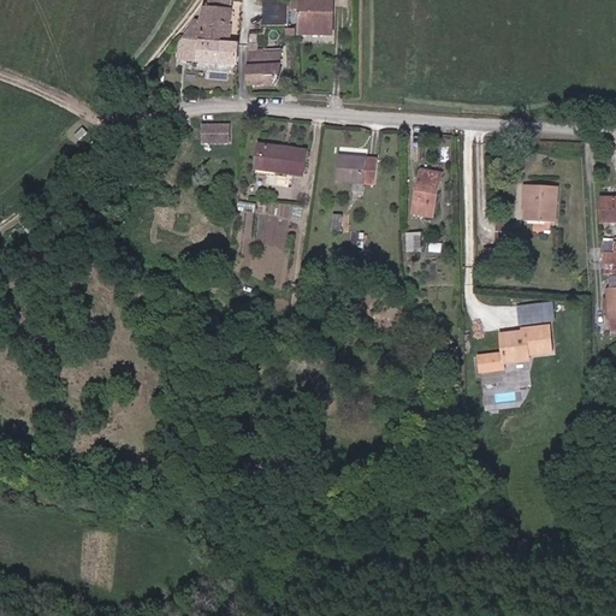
[(207,12),(208,25),(197,27),(196,42),(232,42),(235,0),(211,0),(212,7),(207,12)]
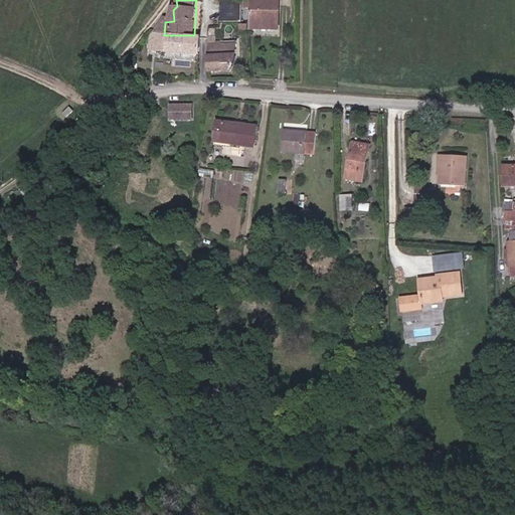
[(220,0),(220,20),(242,21),(241,0),(220,0)]
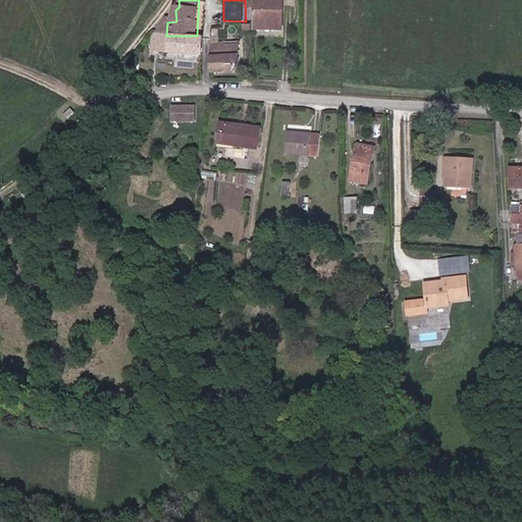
[(253,0),(252,27),(281,27),(281,0),(253,0)]
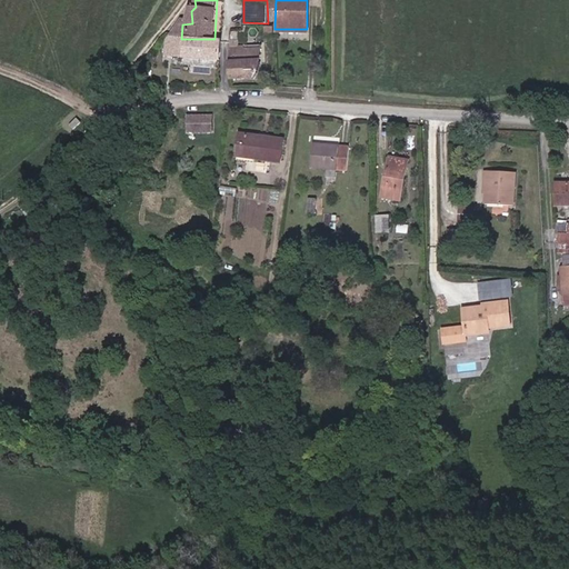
[(215,39),(181,39),(170,39),(162,49),(162,59),(220,59),(221,39),(215,39)]
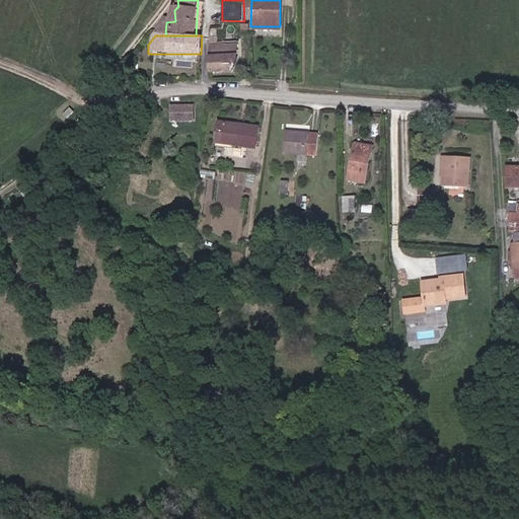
[(222,46),(222,41),(211,41),(210,74),(228,75),(240,63),(240,45),(222,46)]
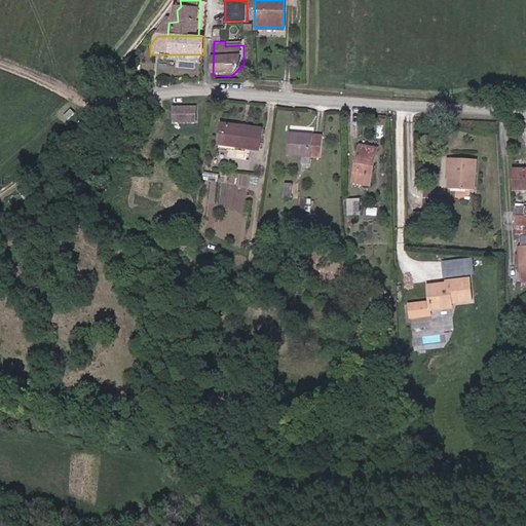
[(189,125),(192,108),(177,106),(174,123),(189,125)]
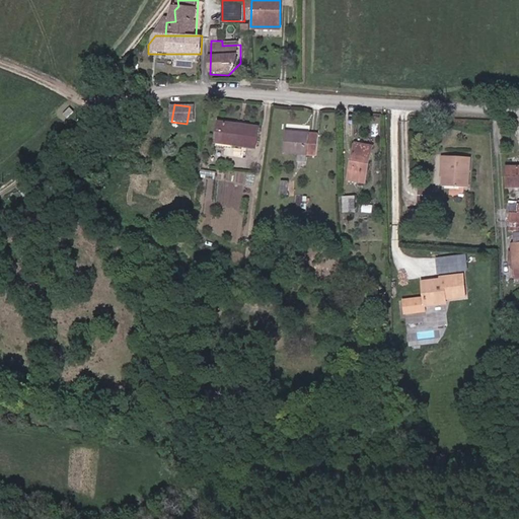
[(239,149),(244,129),(219,126),(216,145),(239,149)]
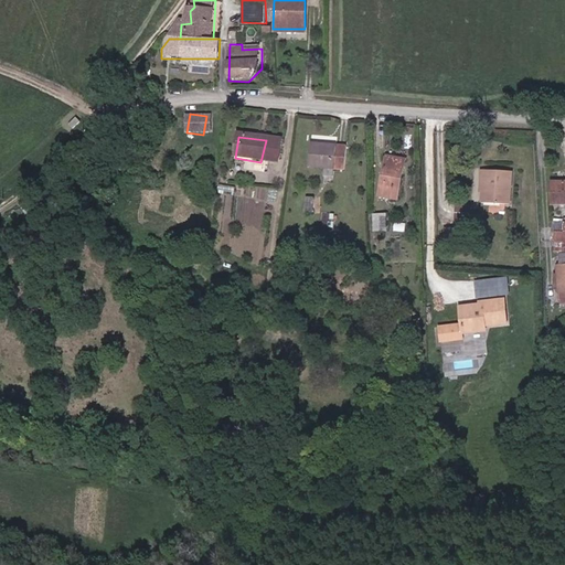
[(279,166),(283,144),(266,140),(260,162),(279,166)]
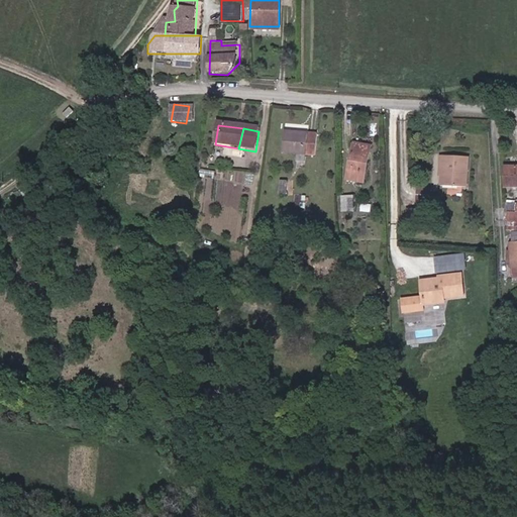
[(287,135),(287,159),(320,158),(319,135),(287,135)]
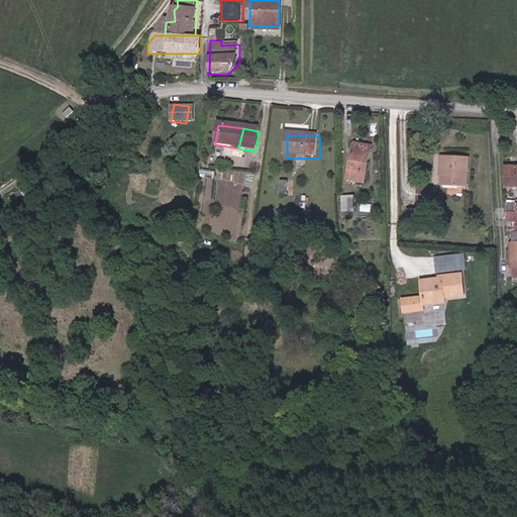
[(364,151),(360,170),(367,172),(371,145),(350,141),(349,148),(364,151)]
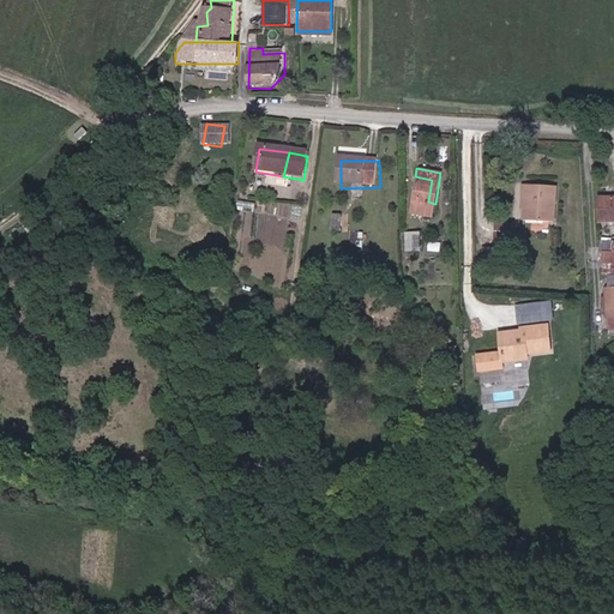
[(433,217),(435,204),(428,202),(432,180),(415,176),(410,212),(433,217)]
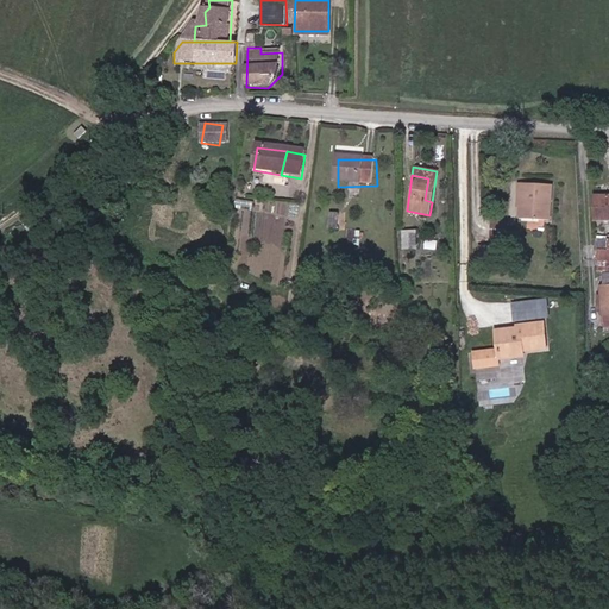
[(531,221),(527,183),(519,181),(512,218),(531,221)]
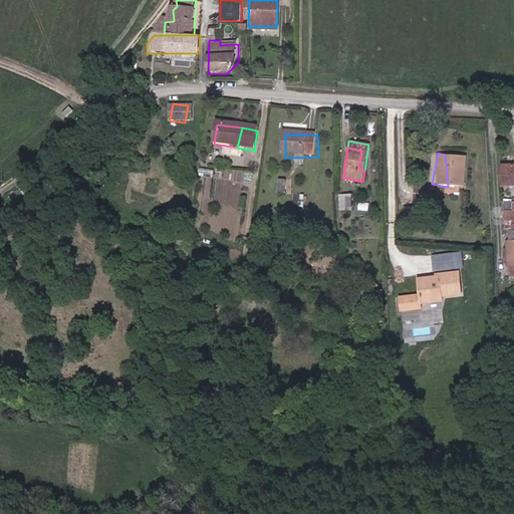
[(448,187),(461,189),(466,158),(445,155),(448,187)]
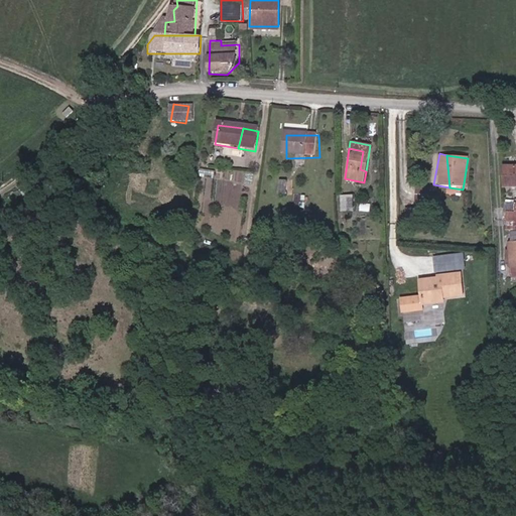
[(515,168),(502,169),(504,188),(515,187),(515,168)]
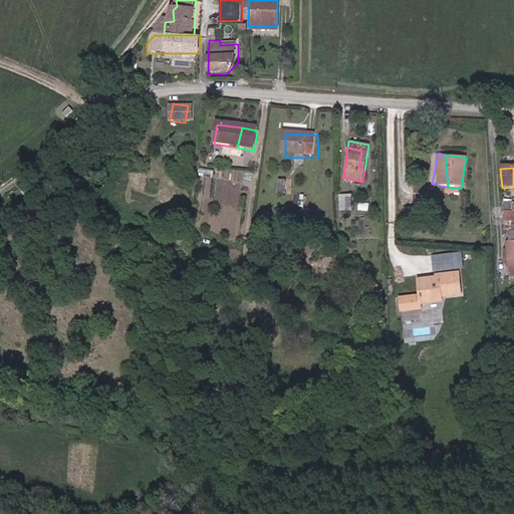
[(286,188),(287,200),(294,200),(293,187),(286,188)]
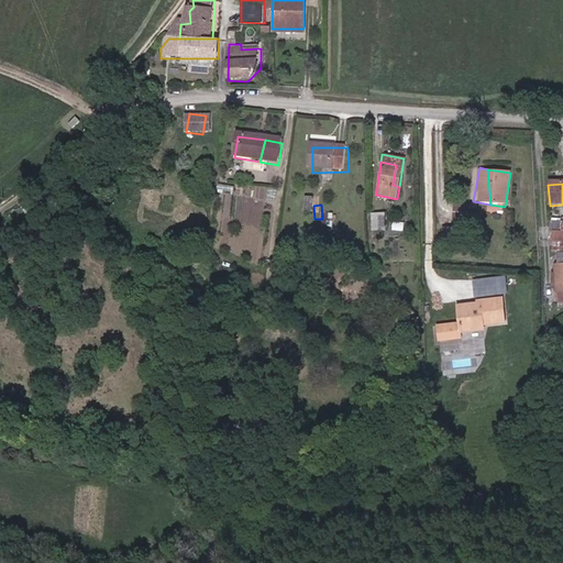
[(374,213),(373,231),(386,232),(387,214),(374,213)]
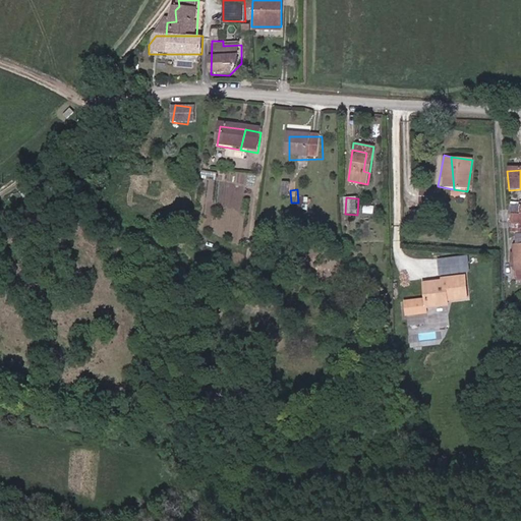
[(520,205),(510,205),(510,213),(515,213),(516,224),(520,223),(520,205)]
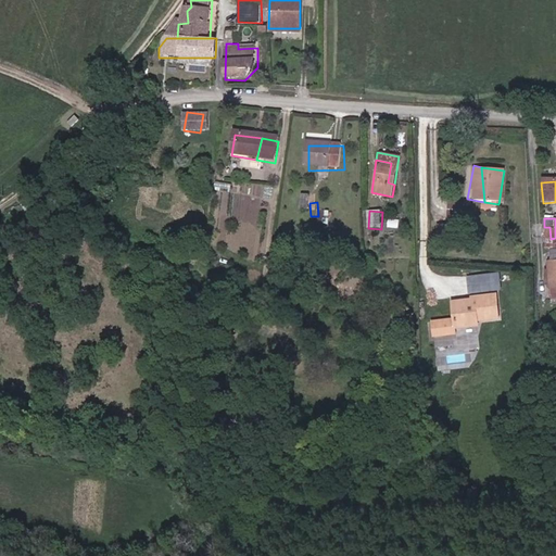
[(470,293),(504,289),(502,270),(468,276),(470,293)]
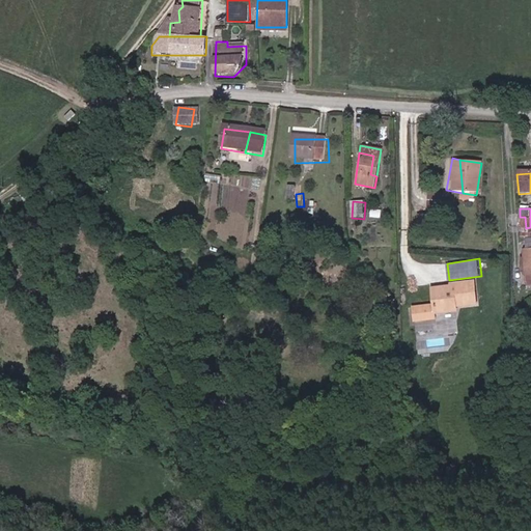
[(475,305),(473,280),(455,281),(456,290),(450,291),(449,288),(438,289),(439,304),(417,306),(417,320),(440,319),(440,312),(462,310),(462,306),(475,305)]
